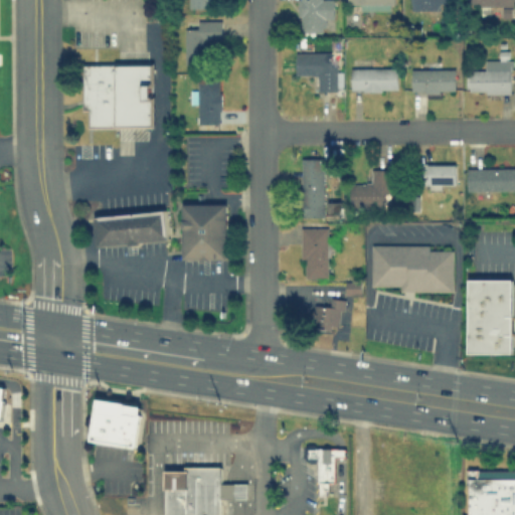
[(188,0),(188,8),(210,7),(209,0),(188,0)]
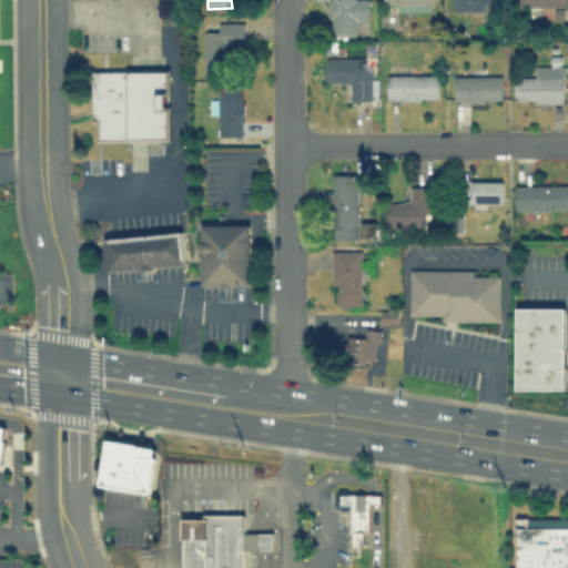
[(330,0),(331,1),(330,1),(330,36),(357,36),(357,21),(368,21),(367,0),(330,0)]
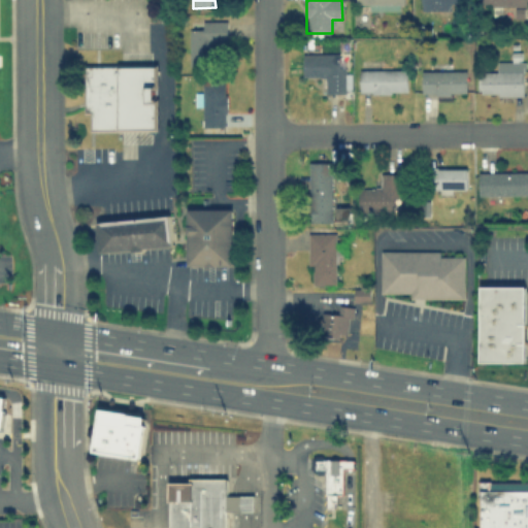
[(402,0),(355,0),(355,2),(366,2),(366,8),(402,8),(402,0)]
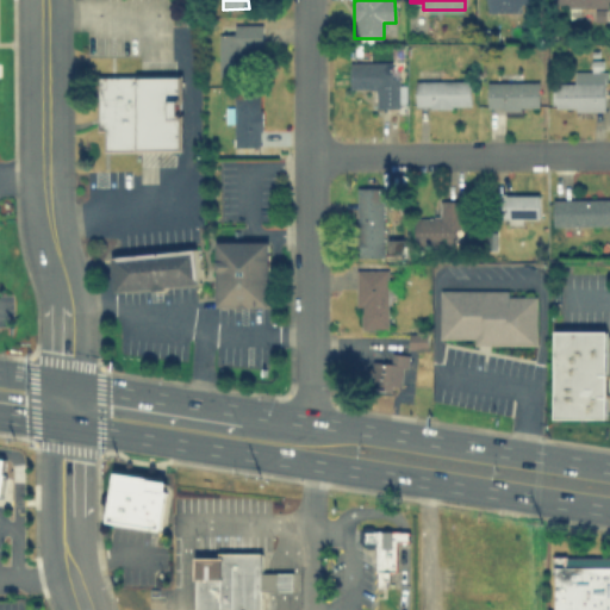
[(234,33),(217,33),(218,76),(249,75),(249,50),(262,50),(261,24),(234,24),(234,33)]
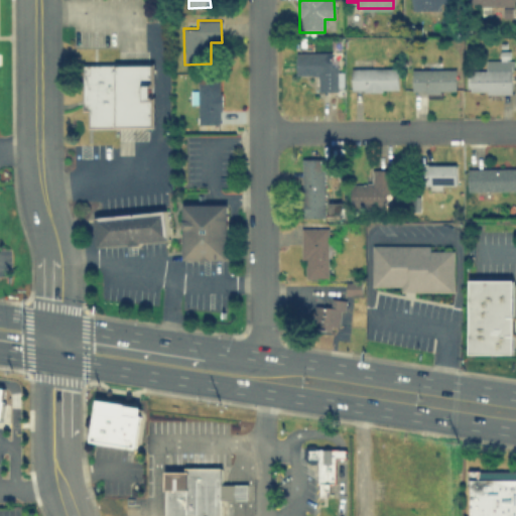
[(469,92),(511,93),(511,50),(500,50),(500,59),(484,59),(484,70),(469,70),(469,92)]
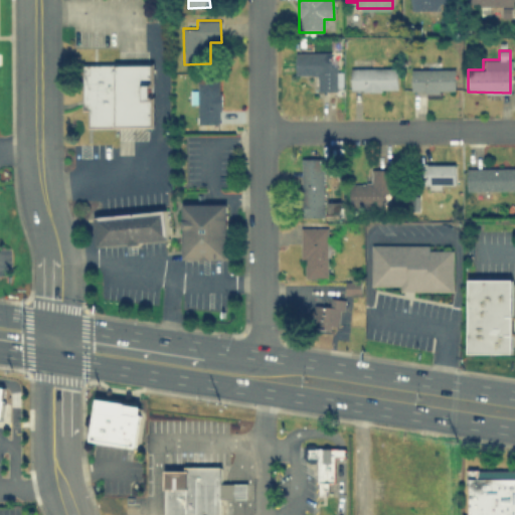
[(330,51),(295,52),(295,74),(317,74),(317,91),(341,90),(340,65),(330,65),(330,51)]
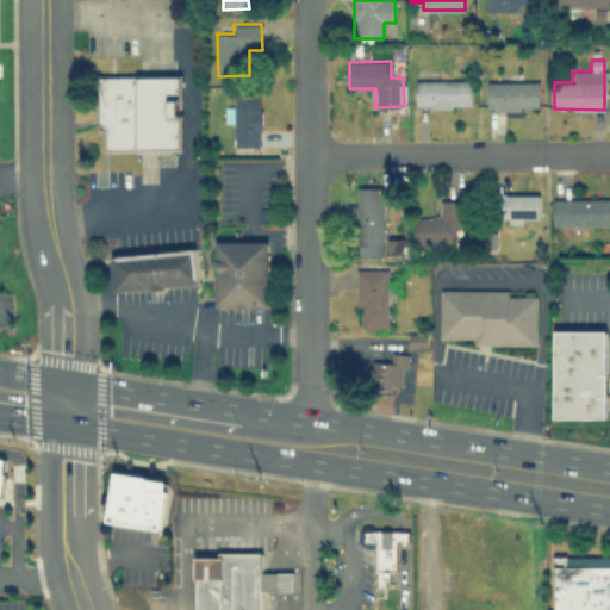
[(98,75),(179,74),(180,150),(104,151),(104,128),(98,128),(98,75)]
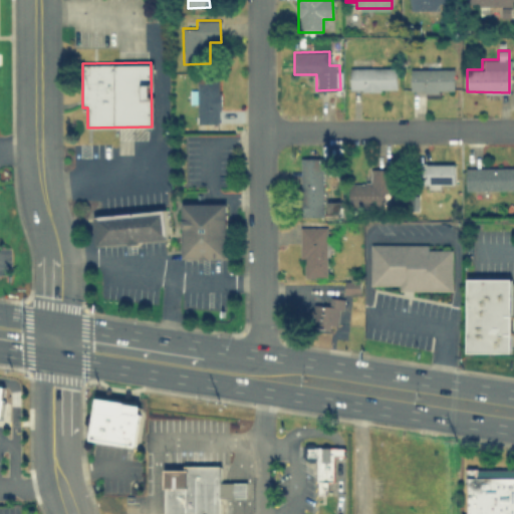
[(396,67),(349,67),(349,90),(397,89),(396,67)]
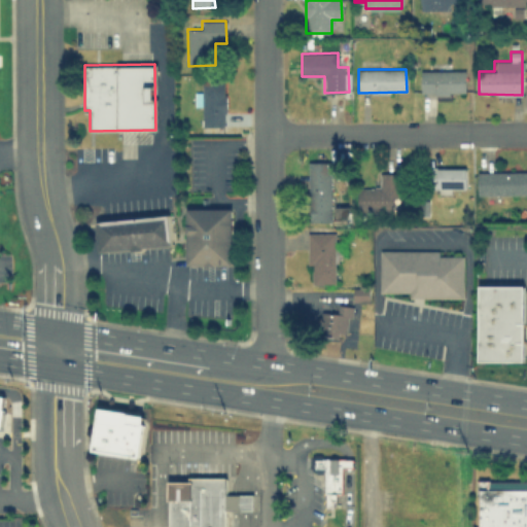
[(465,94),(465,70),(421,70),(421,94),(465,94)]
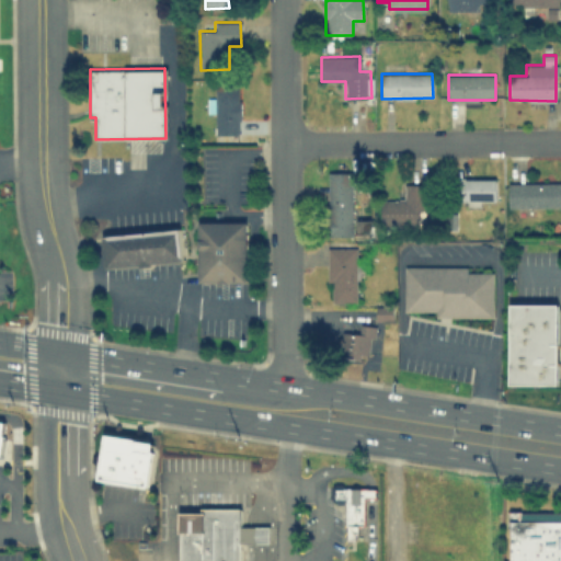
[(214,133),(239,133),(239,83),(214,83),(214,133)]
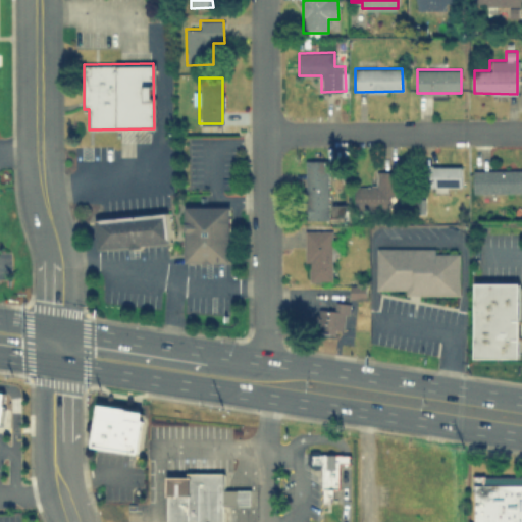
[(305,218),(327,218),(327,159),(305,159),(305,218)]
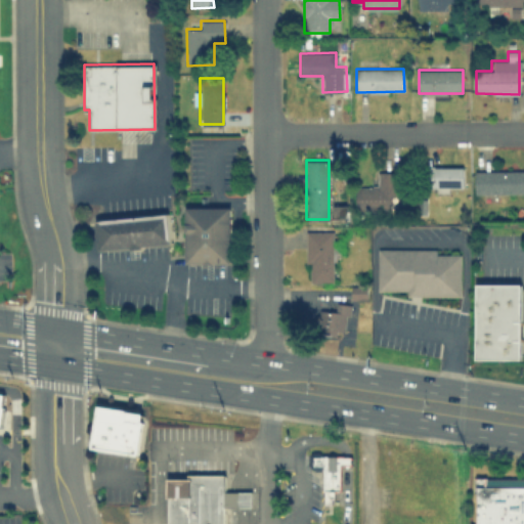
[(463,166),(426,166),(426,188),(463,188),(463,166)]
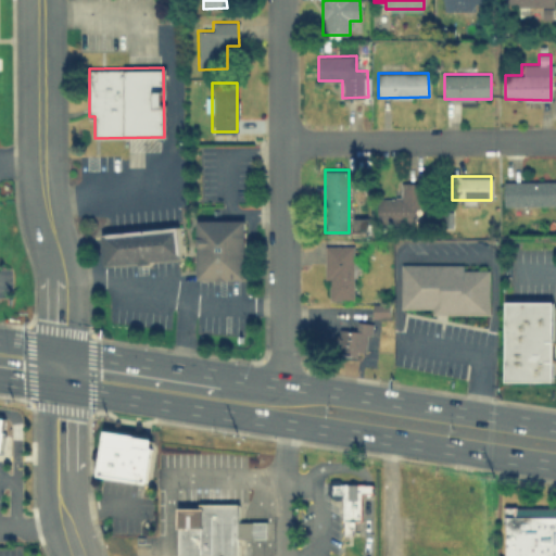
[(555,203),(555,179),(503,179),(503,204),(555,203)]
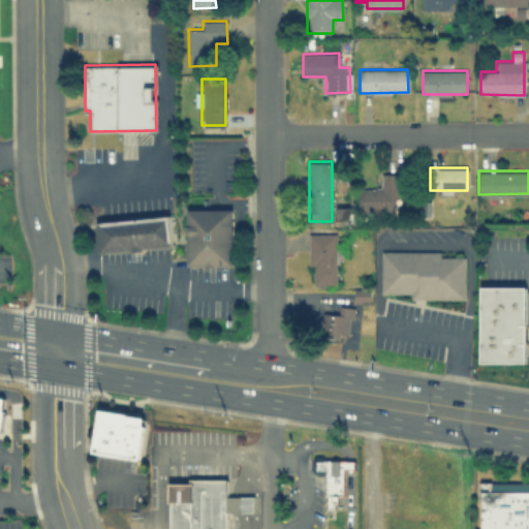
[(401,174),(379,174),(379,186),(359,186),(359,208),(401,208),(401,174)]
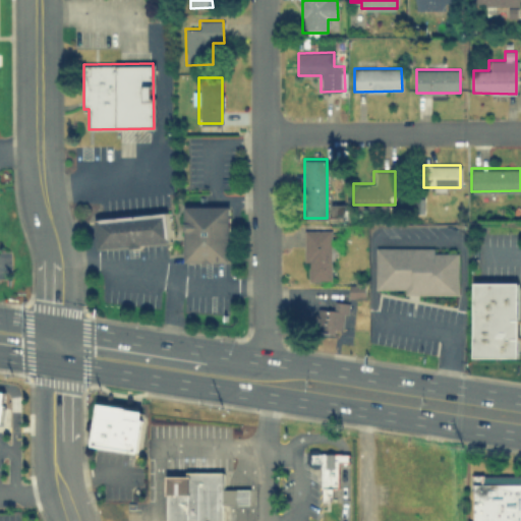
[(345,204),(331,205),(331,221),(345,221),(345,204)]
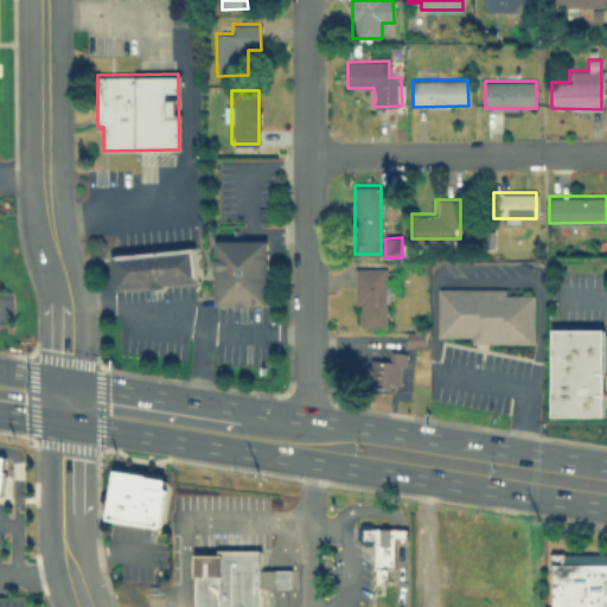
[(215,240),(264,238),(266,302),(215,302),(215,240)]
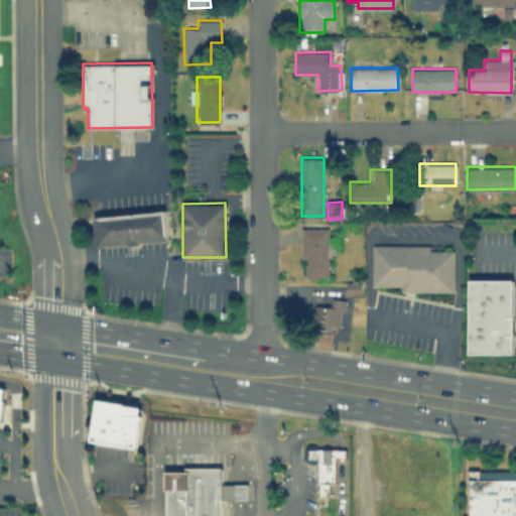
[(95,217),(163,210),(166,237),(97,244),(95,217)]
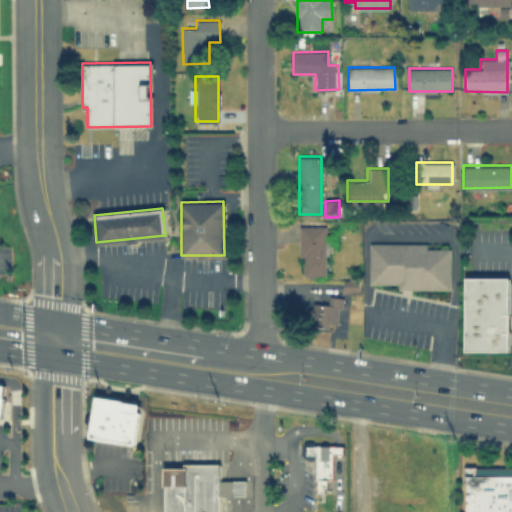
[(325,225),(298,225),(298,274),(325,274),(325,225)]
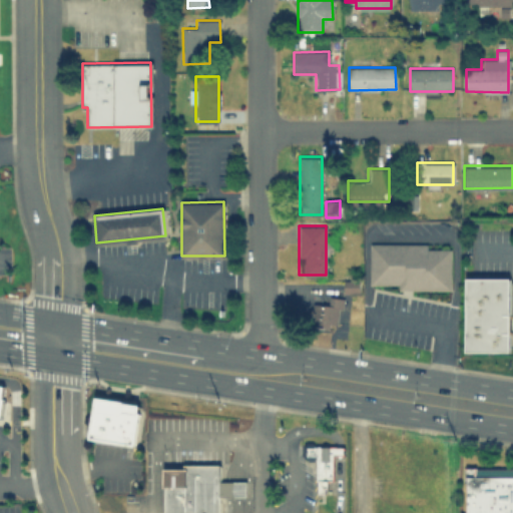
[(399,285),(369,285),(369,242),(427,242),(427,248),(450,248),(450,290),(399,289),(399,285)]
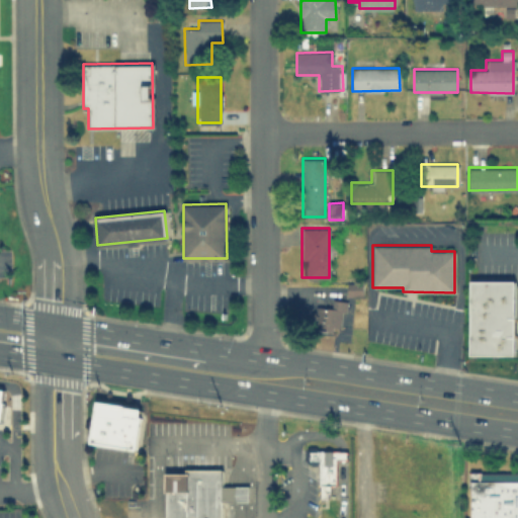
[(470,279),(515,280),(515,354),(470,354),(470,279)]
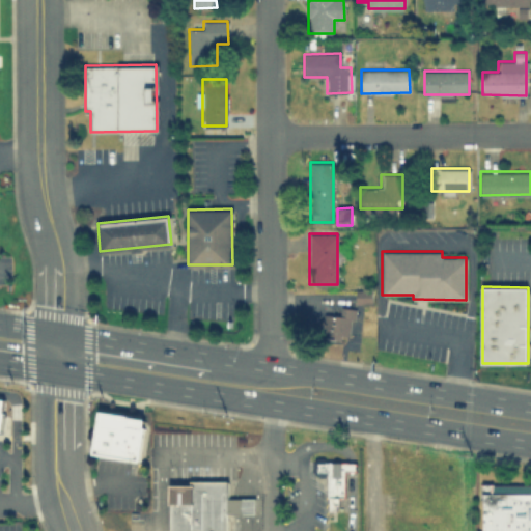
[(355,289),(370,289),(370,302),(355,301),(355,289)]
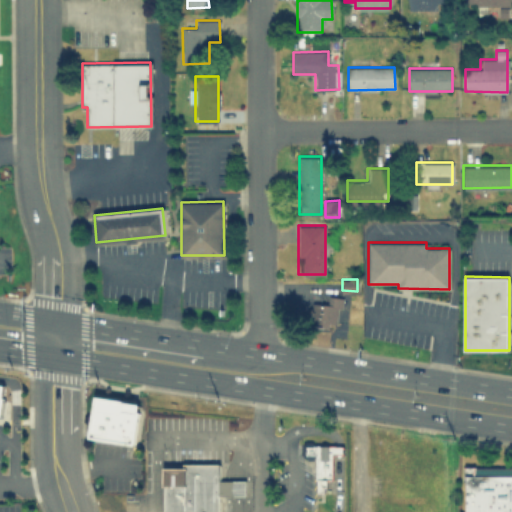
[(328,304),(329,295),(342,297),(341,307),(338,306),(336,322),(328,321),(327,325),(309,323),(312,302),(328,304)]
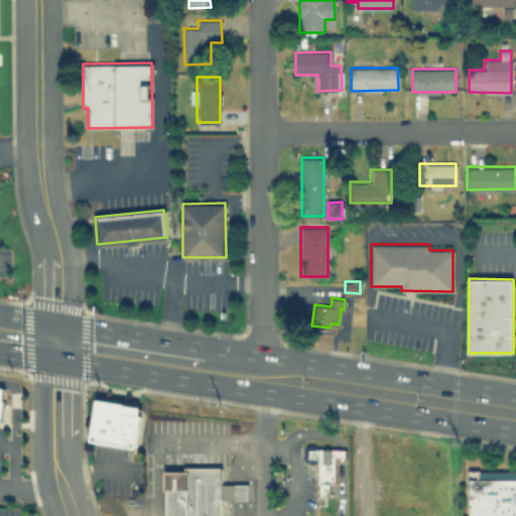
[(141,406),(134,447),(91,439),(98,399),(141,406)]
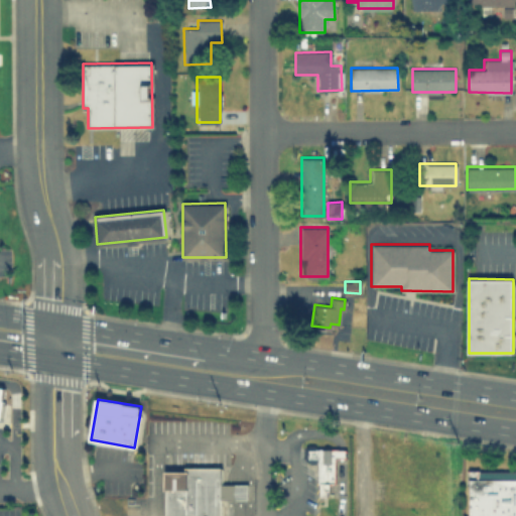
[(336,482),(329,482),(329,490),(327,490),(327,495),(318,495),(318,461),(305,461),(305,445),(316,445),(316,447),(339,447),(339,448),(346,448),(346,458),(339,458),(336,458),(336,482)]
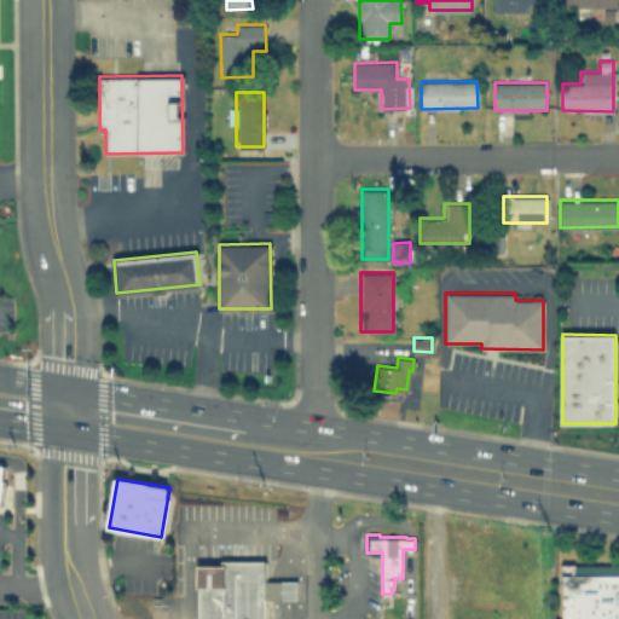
[(298,580),(296,597),(265,597),(265,617),(262,618),(200,618),(198,618),(198,565),(223,565),(223,560),(266,560),(265,579),(298,580)]
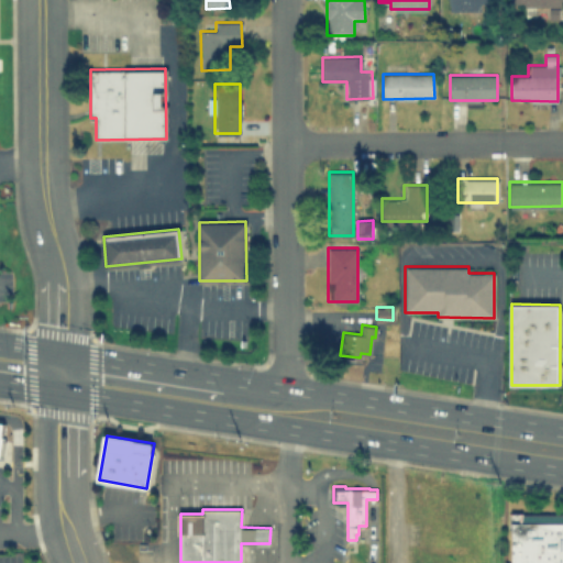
[(562,562),(511,562),(511,512),(562,512),(562,562)]
